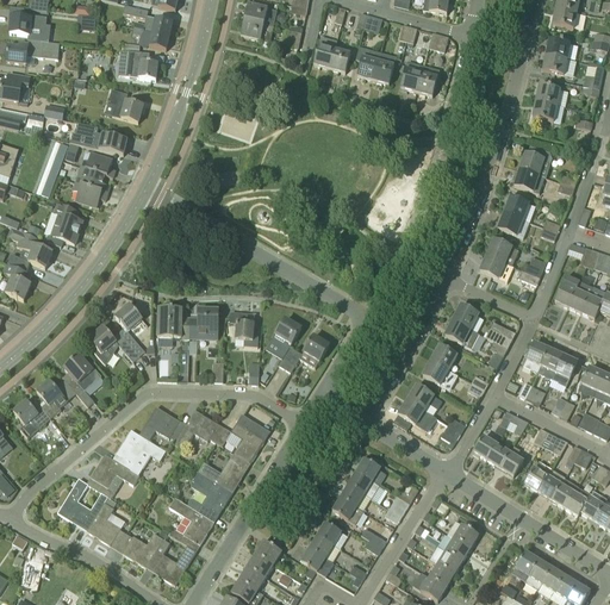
[(30,0),(29,7),(31,7),(48,10),(49,0),(30,0)]
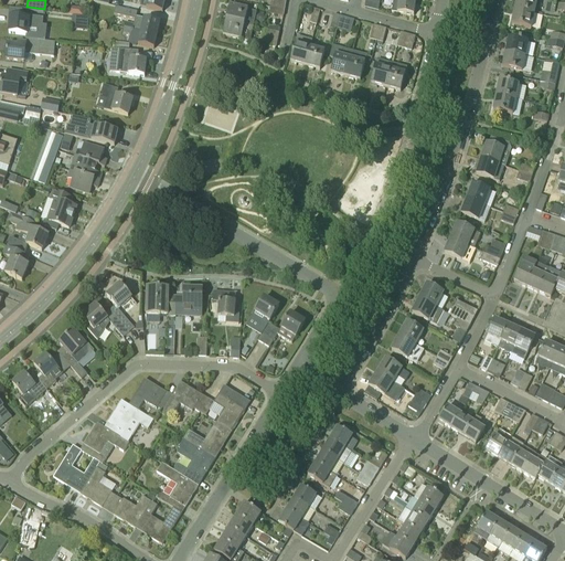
[(141,0),(140,3),(146,4),(146,6),(162,9),(164,0),(141,0)]
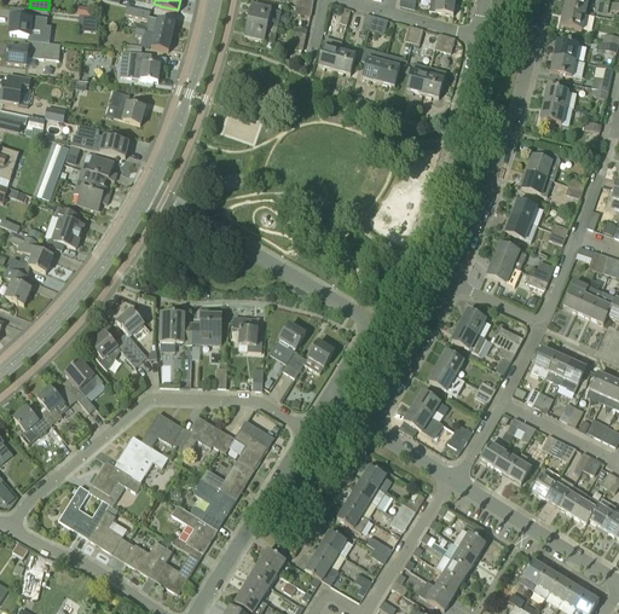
[(429,0),(428,10),(453,13),(456,0),(429,0)]
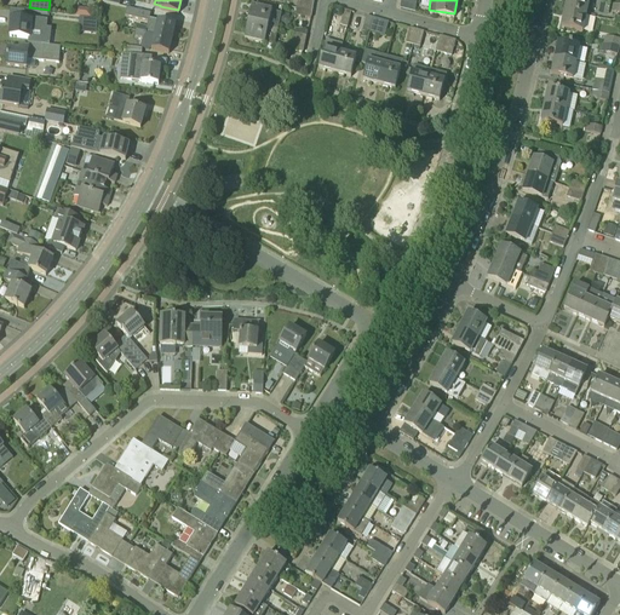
[(566,0),(564,7),(587,12),(589,0),(566,0)]
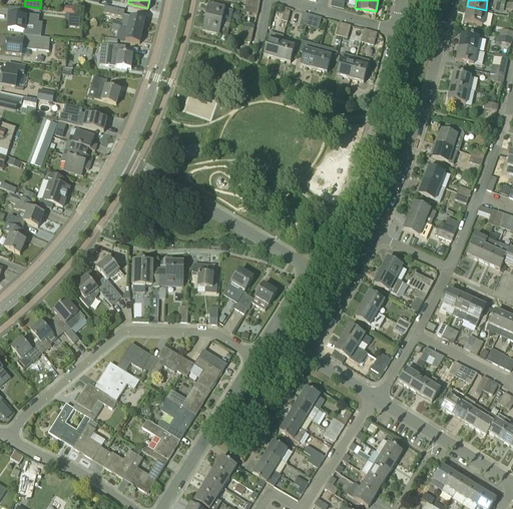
[(233,8),(208,2),(205,16),(230,21),(233,8)]
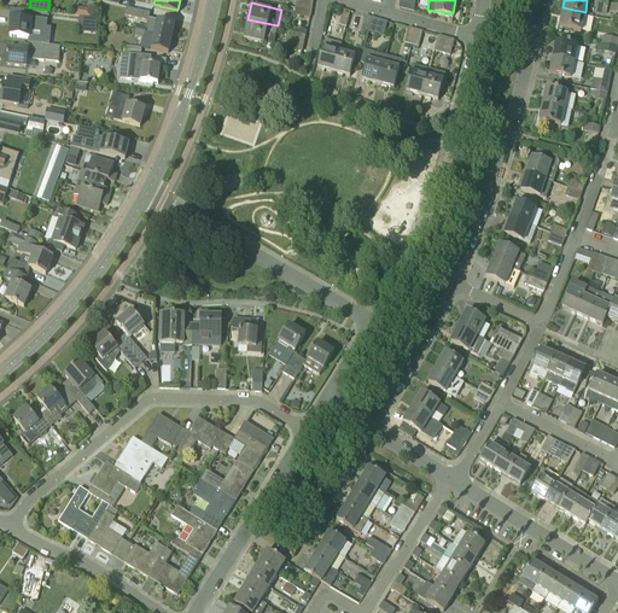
[(124,12),(133,13),(134,5),(127,4),(124,12)]
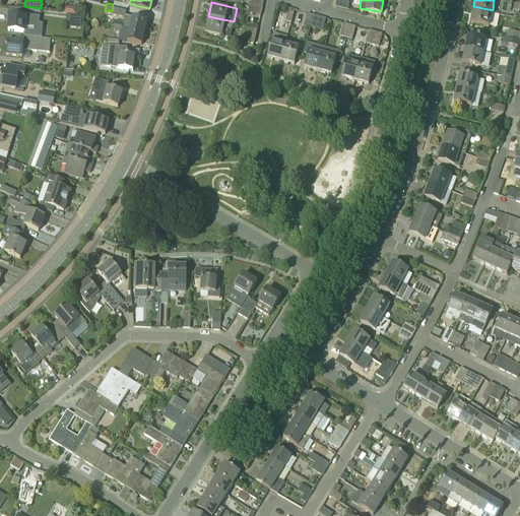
[(261,12),(262,6),(249,3),(248,9),(261,12)]
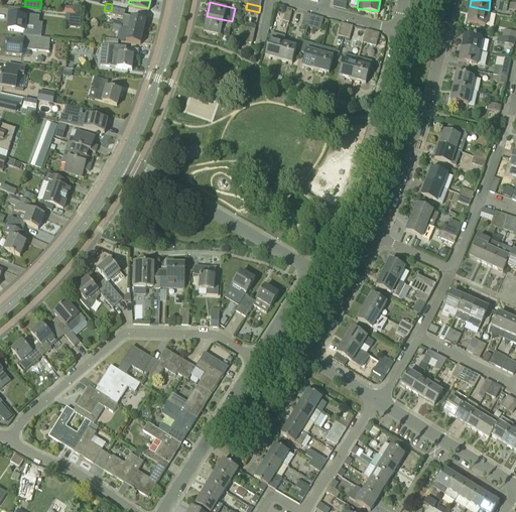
[(112,4),(111,11),(124,14),(124,12),(125,12),(126,7),(112,4)]
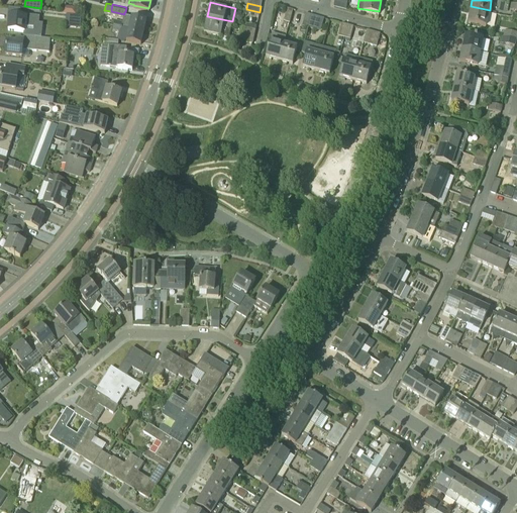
[(284,18),(290,19),(293,7),(287,5),(284,18)]
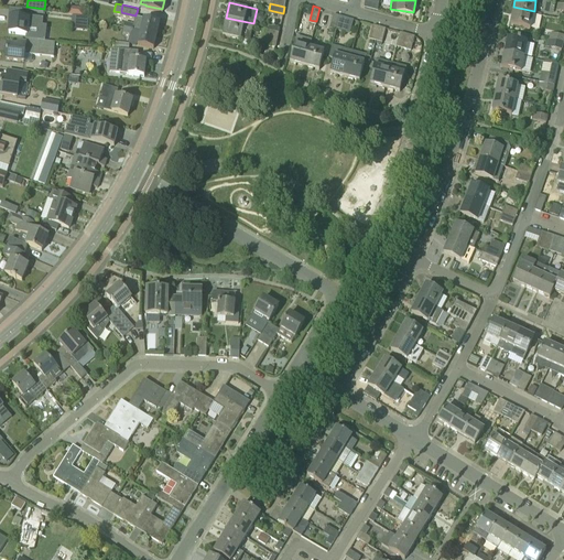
[(534,11),(513,7),(510,21),(531,25),(534,11)]
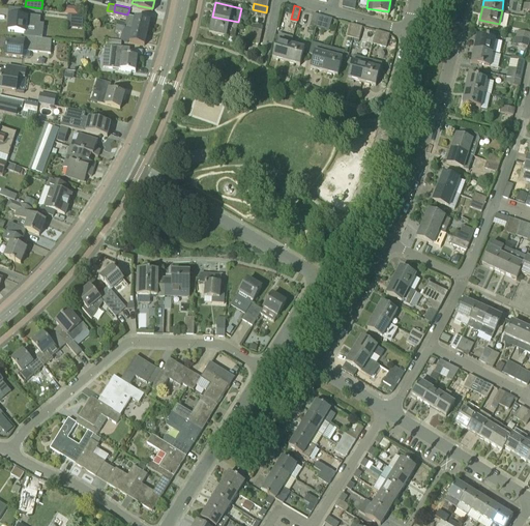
[(310,23),(316,25),(320,12),(313,10),(310,23)]
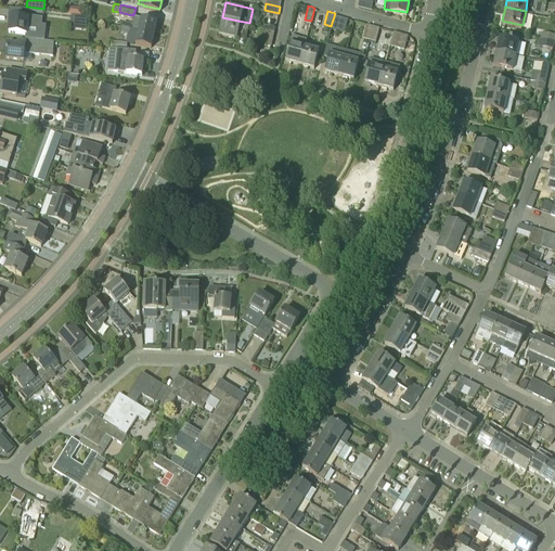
[(41,24),(42,17),(27,15),(11,13),(9,28),(26,30),(25,35),(34,36),(35,24),(41,24)]
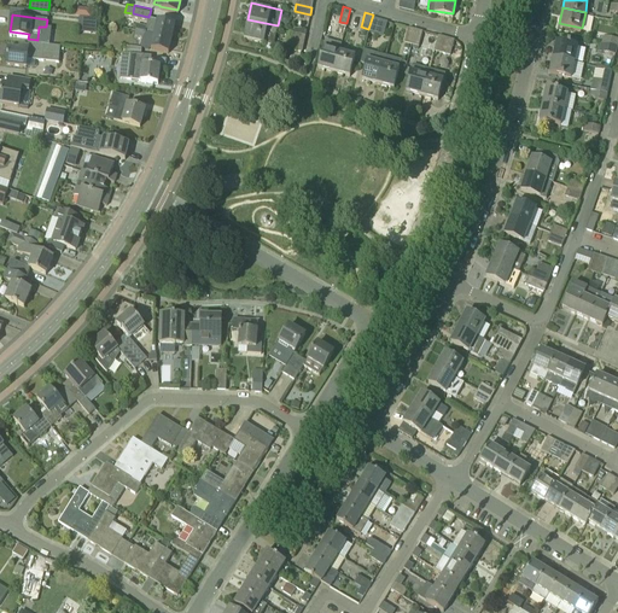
[(375,31),(379,17),(379,16),(373,15),(368,29),(375,31)]
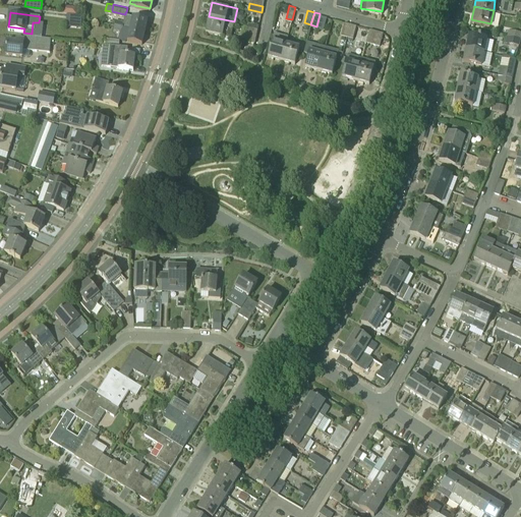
[(148,17),(132,14),(130,21),(116,17),(115,22),(123,24),(130,26),(145,30),(148,17)]
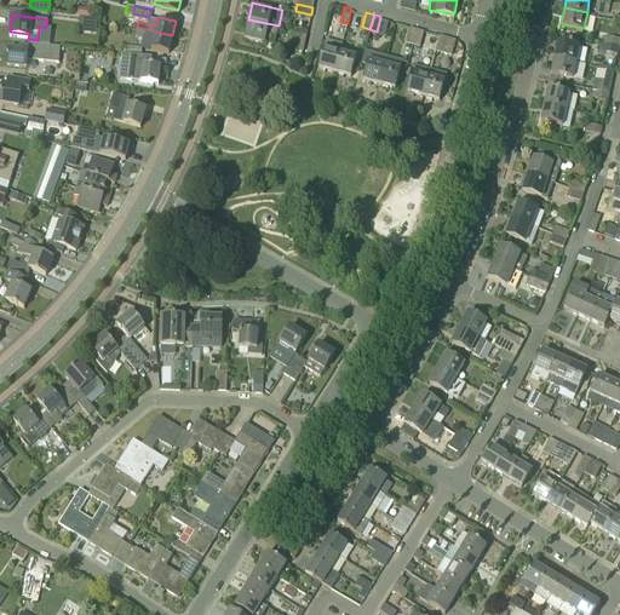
[(274,42),(279,26),(248,19),(245,35),(274,42)]
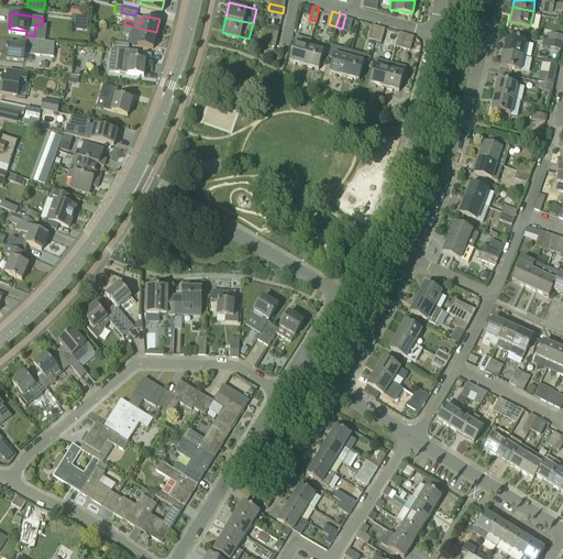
[(378,23),(373,22),(368,35),(375,37),(378,23)]
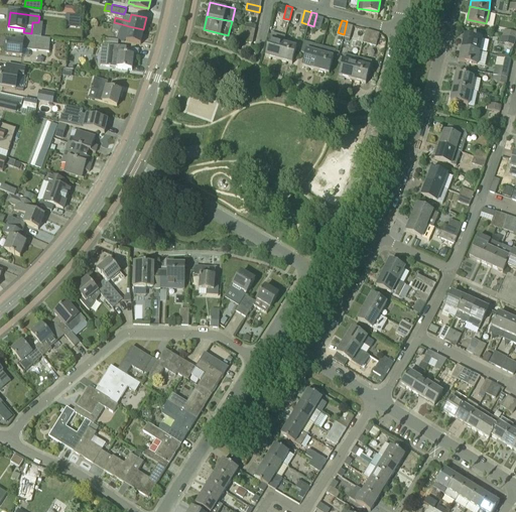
[(344,34),(349,35),(352,23),(347,21),(344,34)]
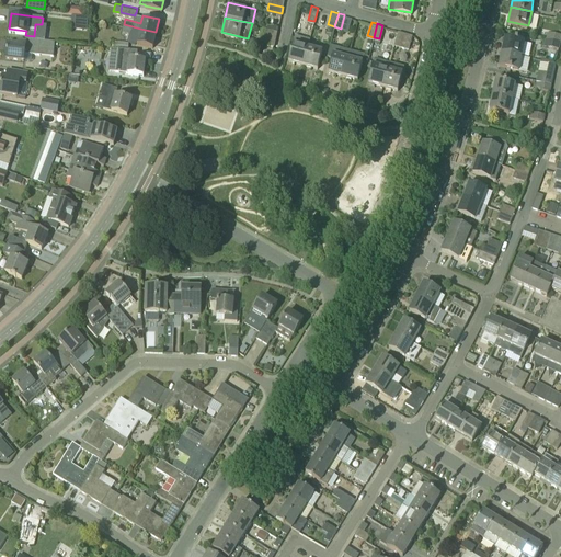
[(260,41),(274,44),(277,29),(263,25),(260,41)]
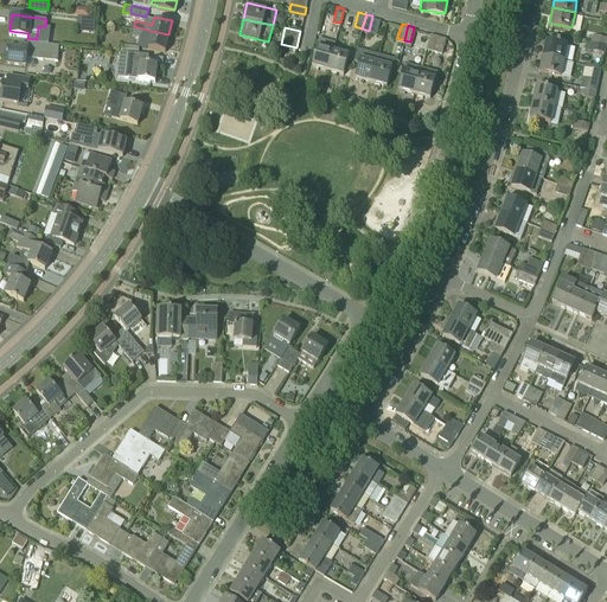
[(168,34),(152,31),(148,44),(165,49),(168,34)]
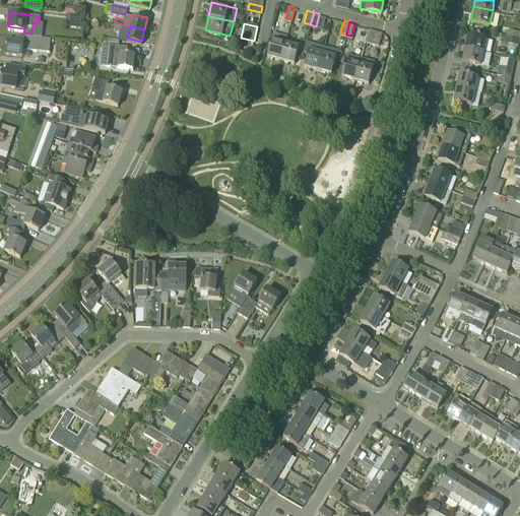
[(366,40),(379,44),(382,30),(369,27),(366,40)]
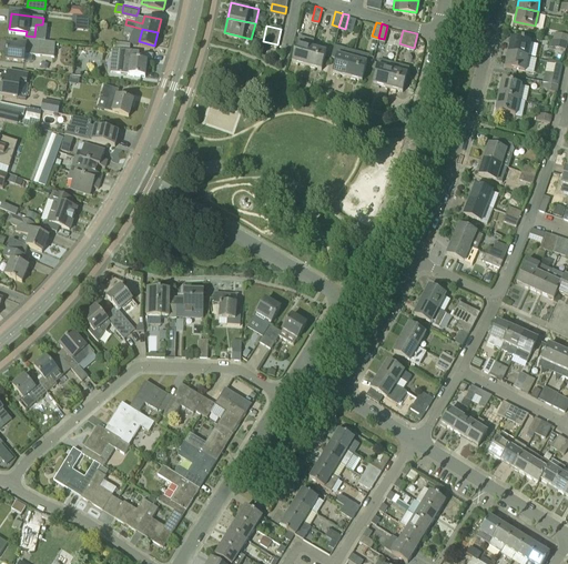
[(567,32),(554,30),(553,37),(567,40),(567,37),(567,32)]
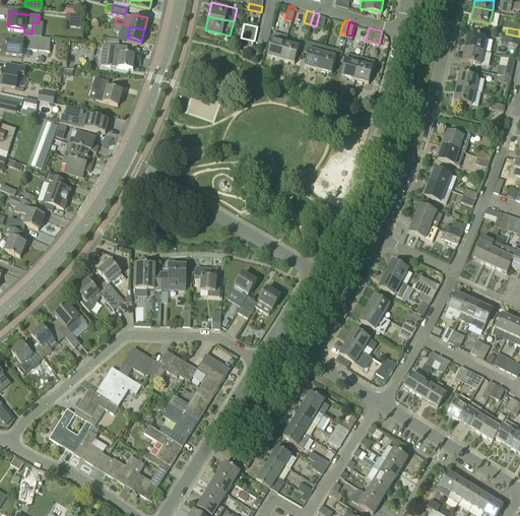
[(273,30),(267,54),(281,58),(285,42),(287,34),(273,30)]
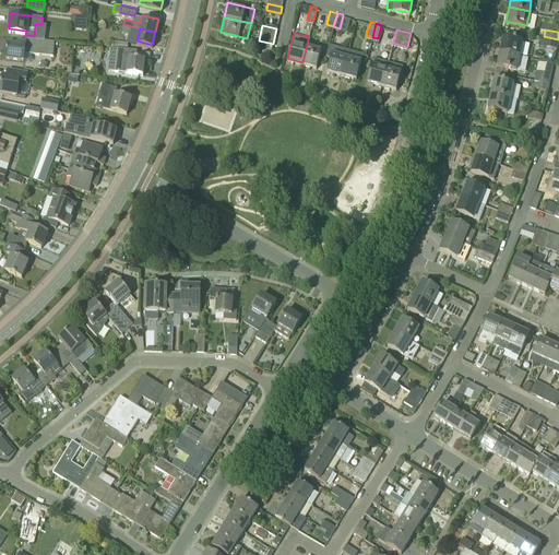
[(520,54),(523,38),(503,34),(500,49),(520,54)]
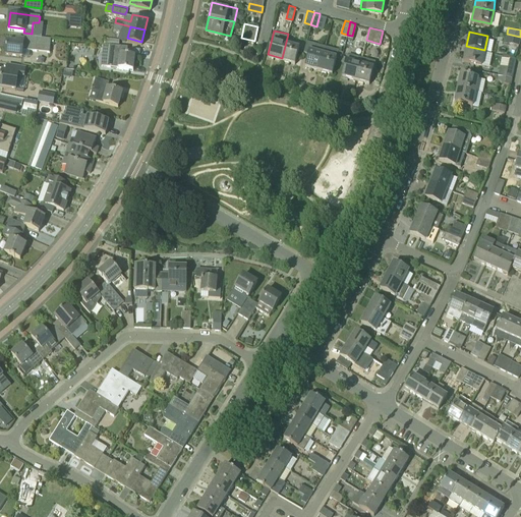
[(22,47),(48,50),(50,36),(32,34),(23,33),(23,36),(15,35),(15,39),(7,38),(5,52),(22,54),(22,47)]
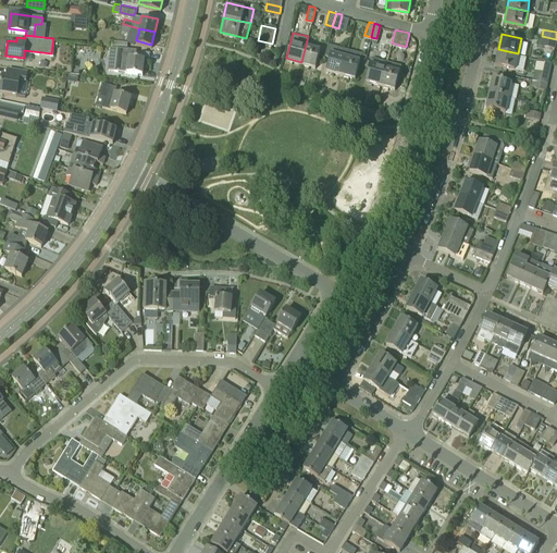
[(541,42),(555,46),(556,39),(542,36),(541,42)]
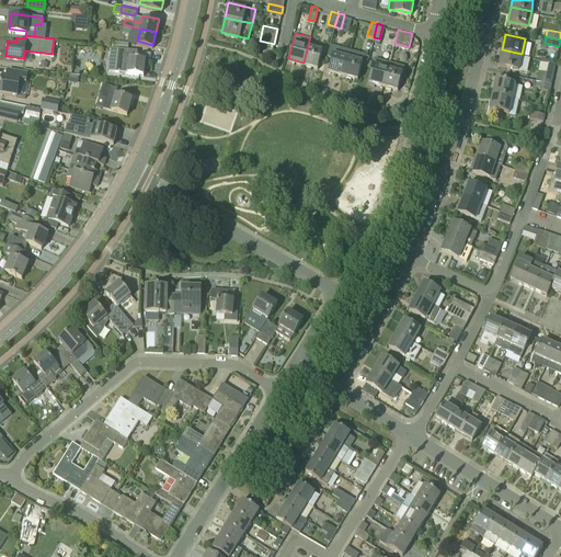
[(112,37),(111,45),(118,46),(127,47),(127,40),(112,37)]
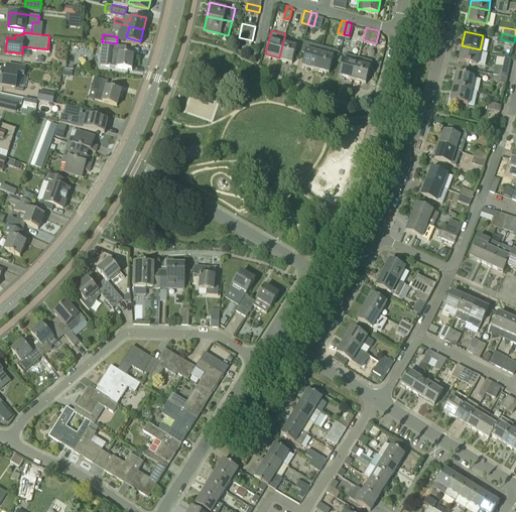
[(302,64),(315,68),(321,43),(308,40),(306,46),(302,64)]
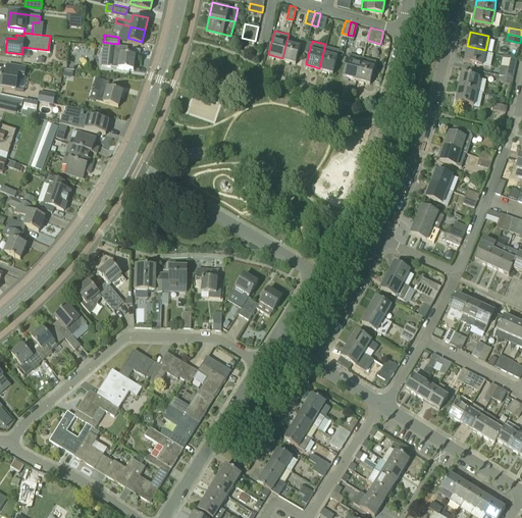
[(300,45),(286,42),(282,58),(296,61),(300,45)]
